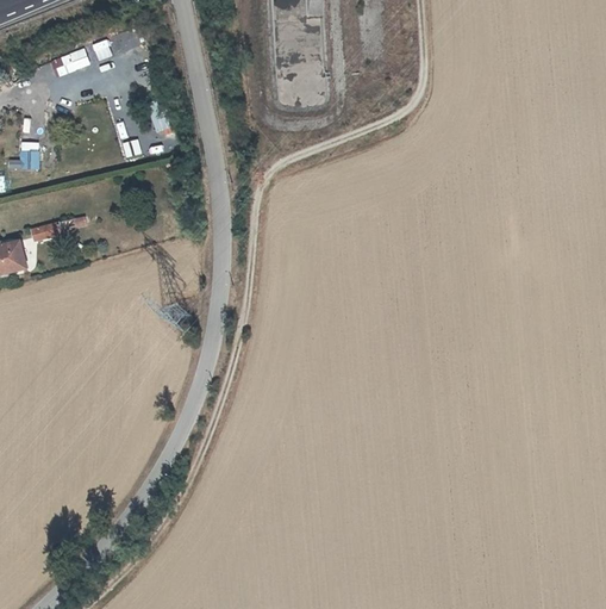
[(111,51),(125,45),(123,38),(108,44),(111,51)]
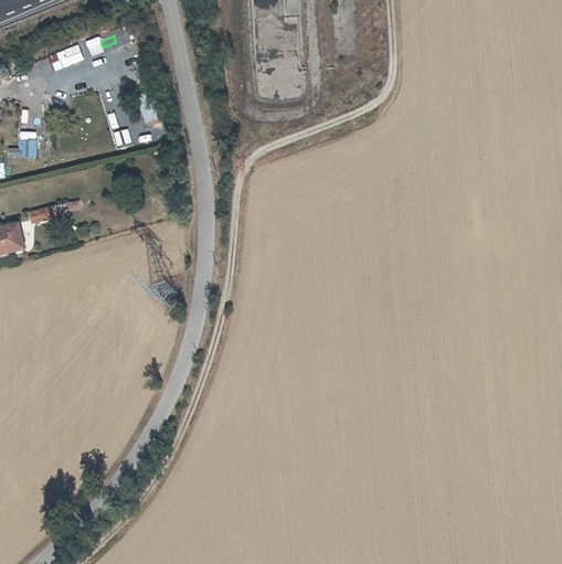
[(67,65),(83,60),(76,44),(62,50),(67,65)]
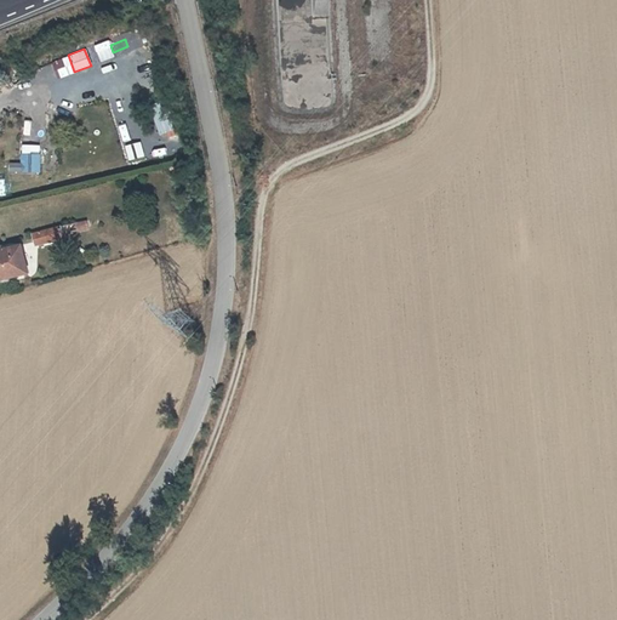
[(167,102),(153,102),(154,132),(170,131),(167,102)]
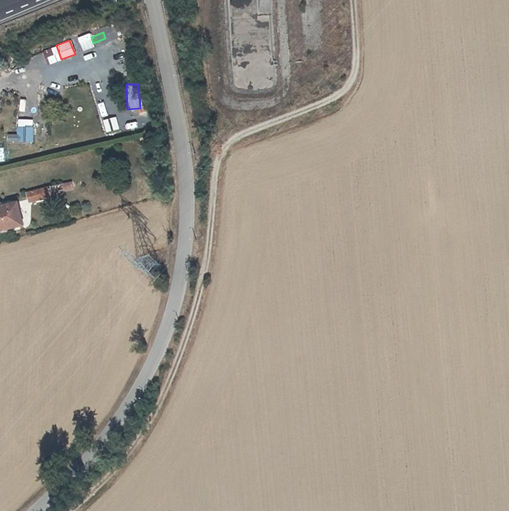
[(32,142),(33,119),(16,119),(16,133),(7,133),(7,142),(32,142)]
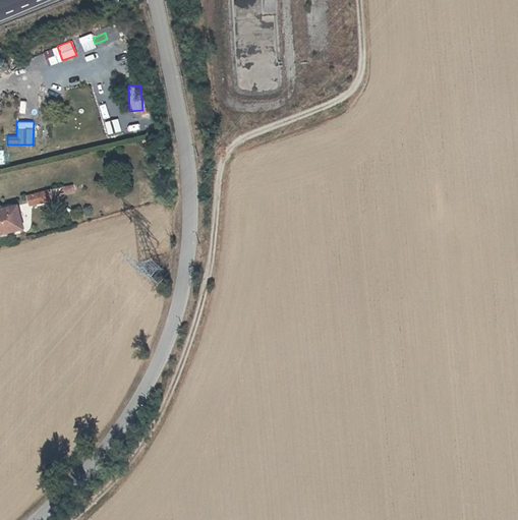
[(72,183),(61,186),(63,194),(74,191),(72,183)]
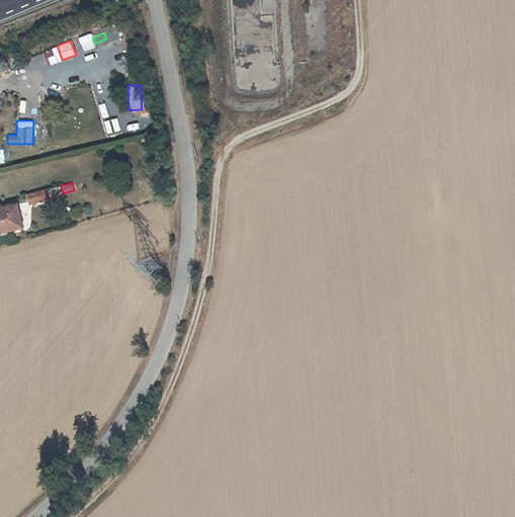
[(24,196),(25,205),(54,199),(53,193),(48,195),(47,191),(24,196)]
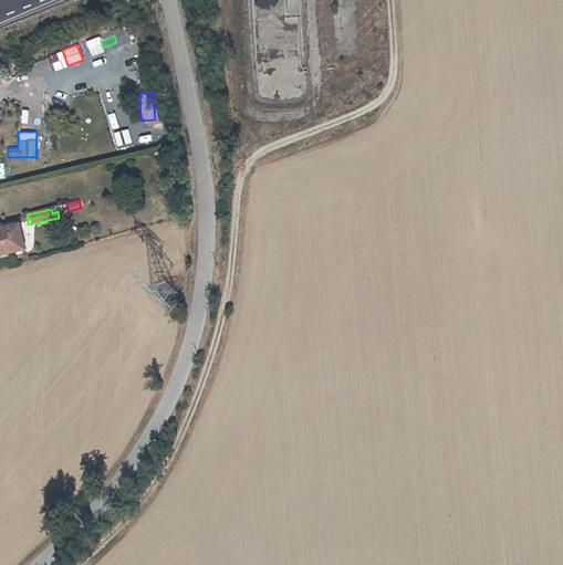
[(0,254),(22,251),(16,226),(0,229),(0,254)]
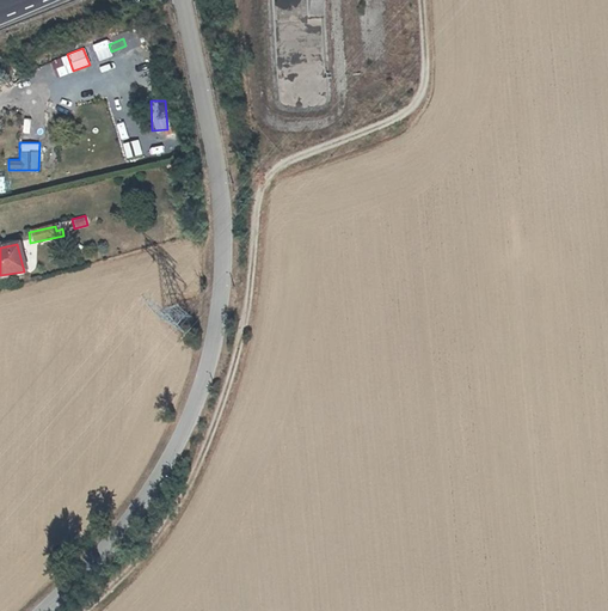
All buildings are outlined.
